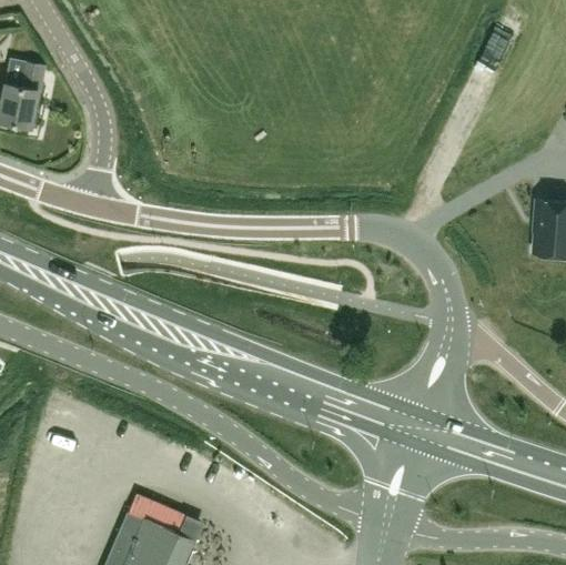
[(0,121),(30,128),(37,92),(39,92),(43,66),(22,61),(17,86),(6,83),(0,110),(0,121)]
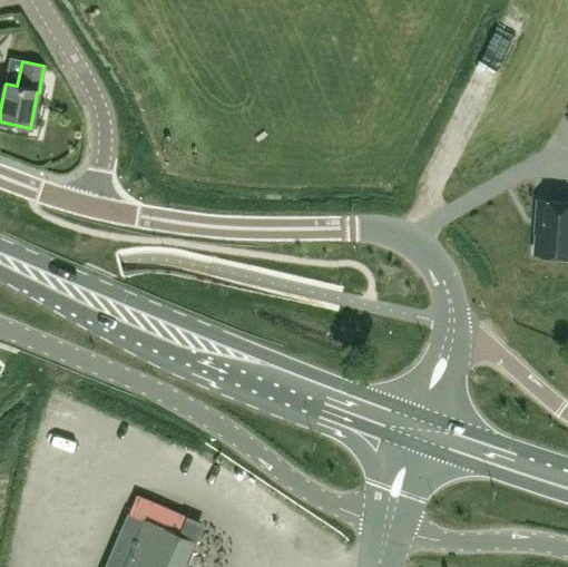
[(535,254),(567,256),(567,203),(537,201),(536,223),(537,223),(535,254)]
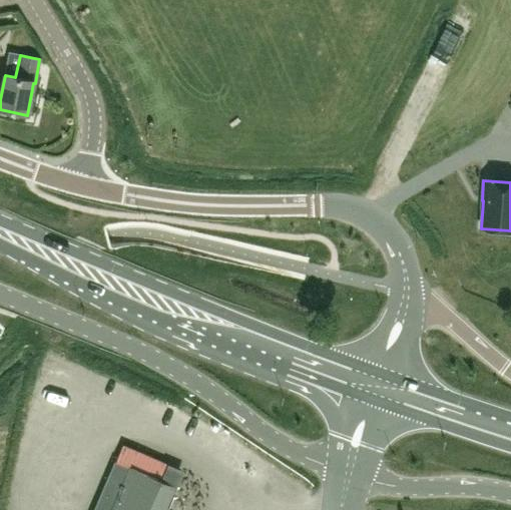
[(165,509),(180,476),(166,471),(161,482),(128,468),(127,469),(113,463),(92,509),(165,509)]
